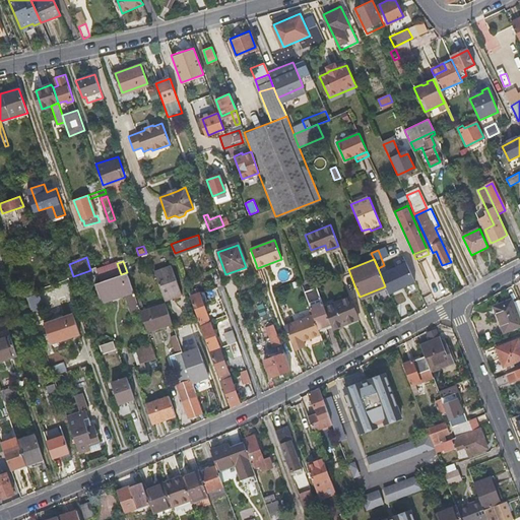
[(96,271),(101,281),(121,274),(117,263),(96,269),(96,271)]
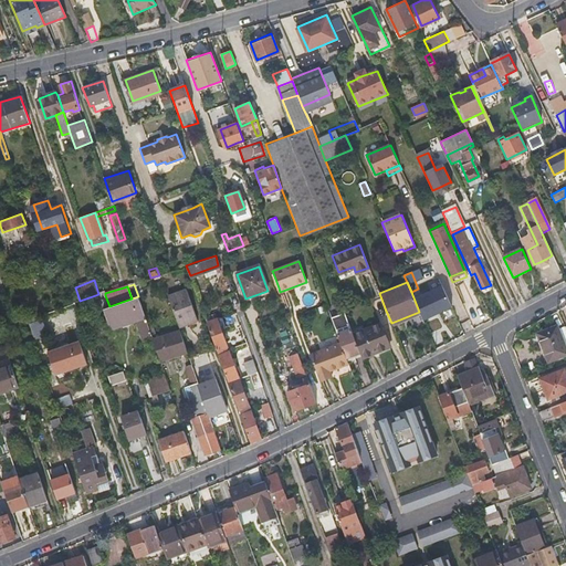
[(443,287),(453,307),(454,307),(446,286),(443,287)]
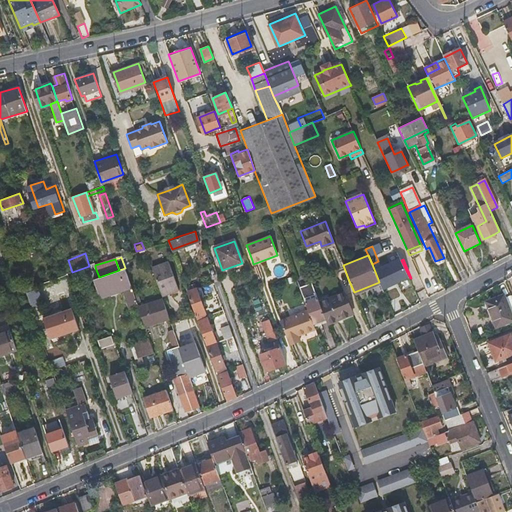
[(168,260),(152,266),(162,295),(179,288),(168,260)]
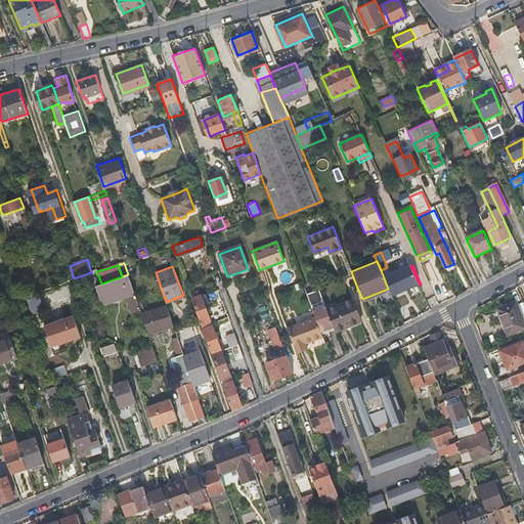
[(398,294),(420,285),(410,266),(390,274),(398,294)]
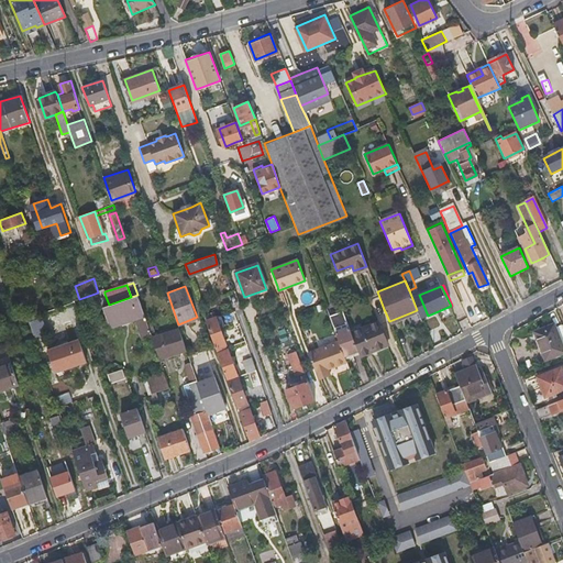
[(105,294),(99,296),(103,307),(109,305),(105,294)]
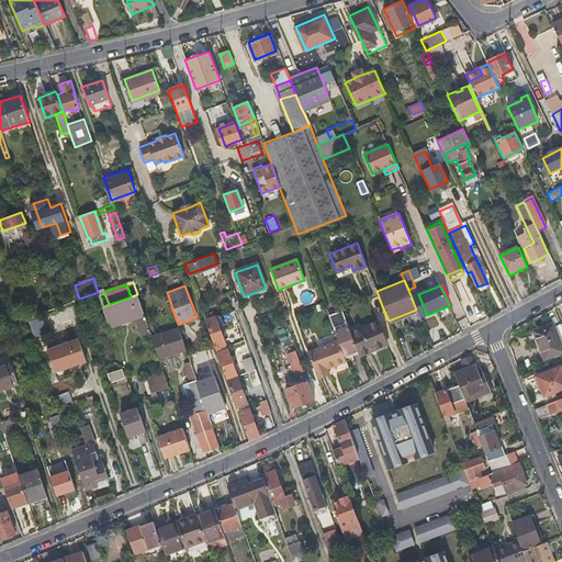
[(103,306),(110,327),(120,323),(119,318),(134,314),(135,317),(143,339),(152,336),(137,294),(131,296),(109,304),(103,306)]
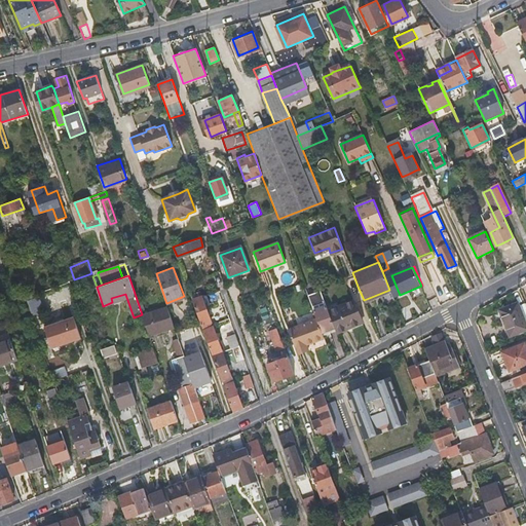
[(315,320),(321,332),(334,327),(327,308),(321,291),(307,296),(315,320)]
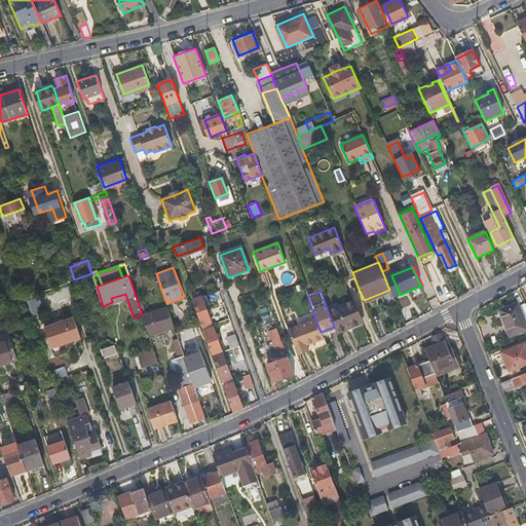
[(111,298),(112,302),(126,297),(125,294),(111,298)]
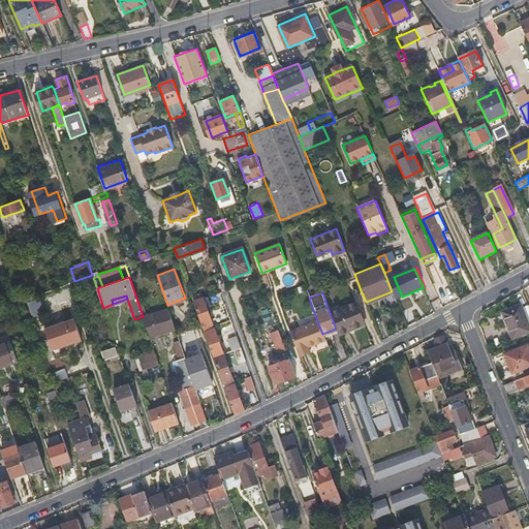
[(207,297),(193,302),(203,325),(204,330),(213,327),(206,307),(209,305),(207,297)]
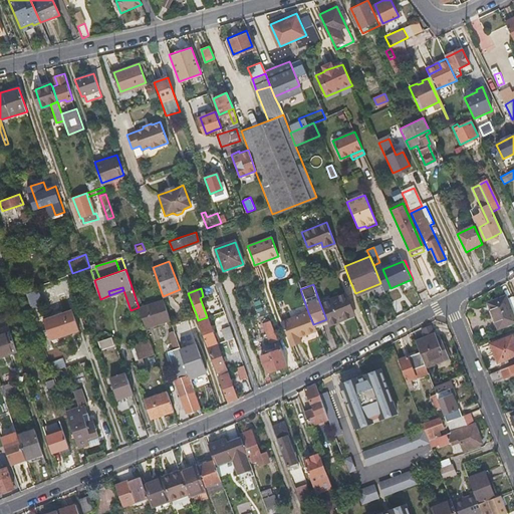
[(326,319),(328,323),(352,313),(344,292),(319,301),(326,319)]
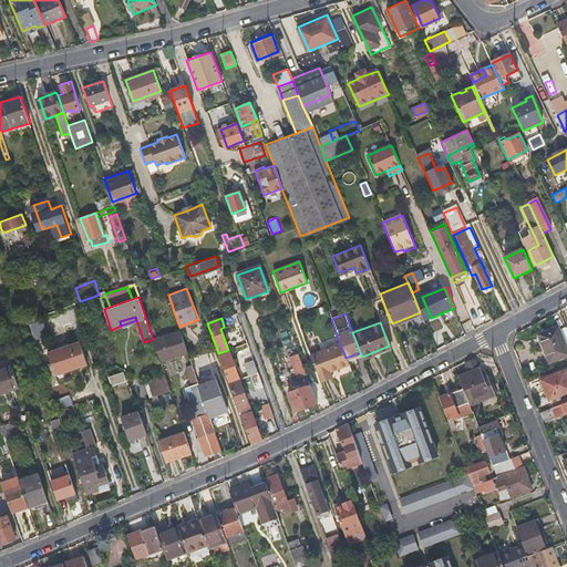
[(566,353),(566,352),(566,332),(565,328),(564,325),(556,328),(566,353)]
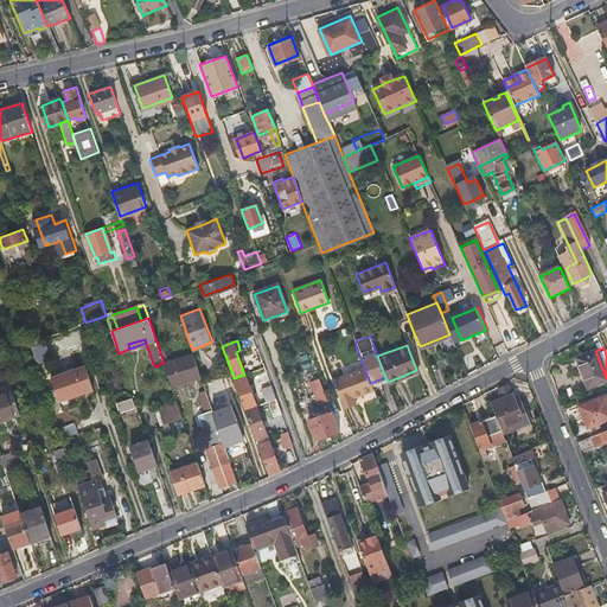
[(587,387),(606,378),(595,351),(594,350),(579,356),(583,370),(580,371),(587,387)]
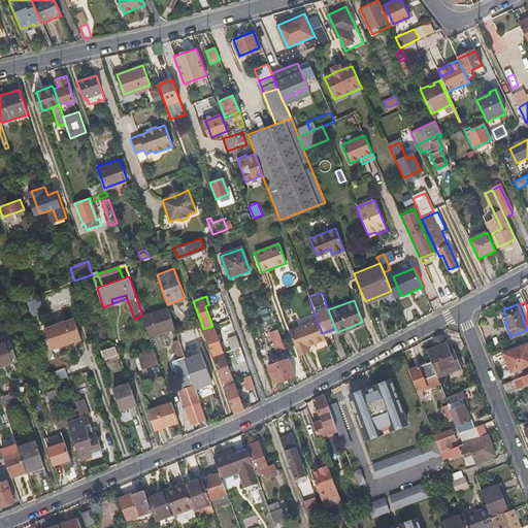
[(175,330),(168,307),(143,317),(151,339),(175,330)]
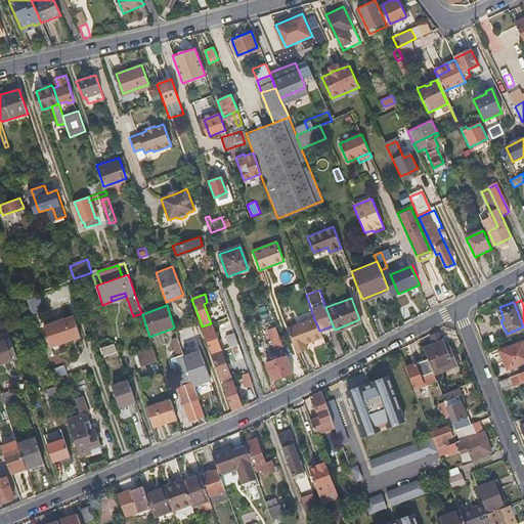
[(74,315),(63,319),(67,328),(71,340),(81,336),(74,315)]
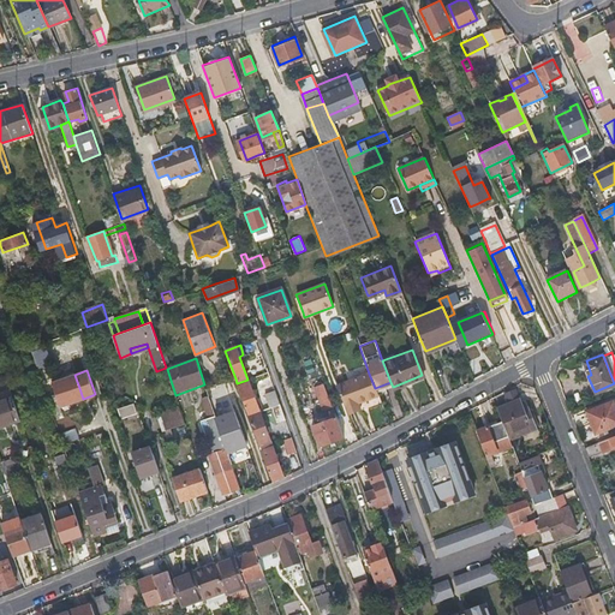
[(369,374),(339,386),(348,412),(359,407),(357,404),(356,401),(364,398),(365,400),(377,395),(375,388),(369,374)]
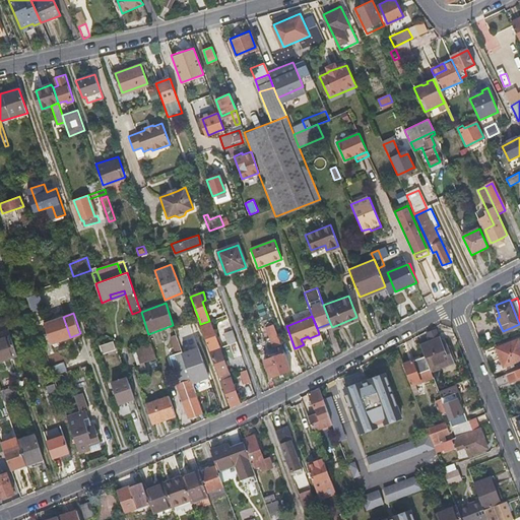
[(66,325),(63,317),(45,323),(52,343),(70,337),(66,325)]
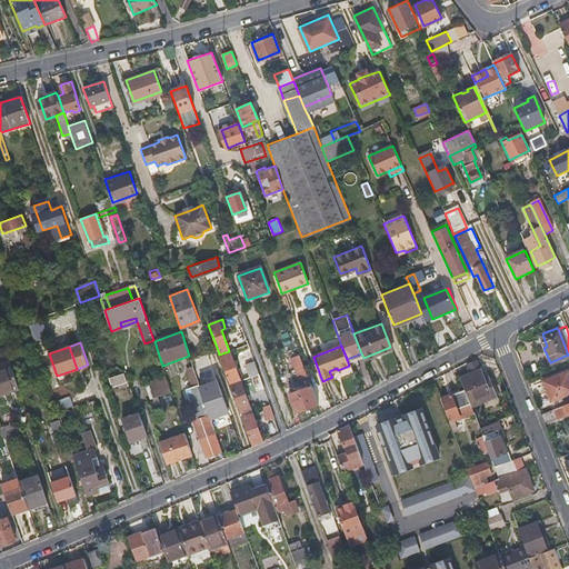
[(229,351),(219,355),(230,383),(240,380),(229,351)]
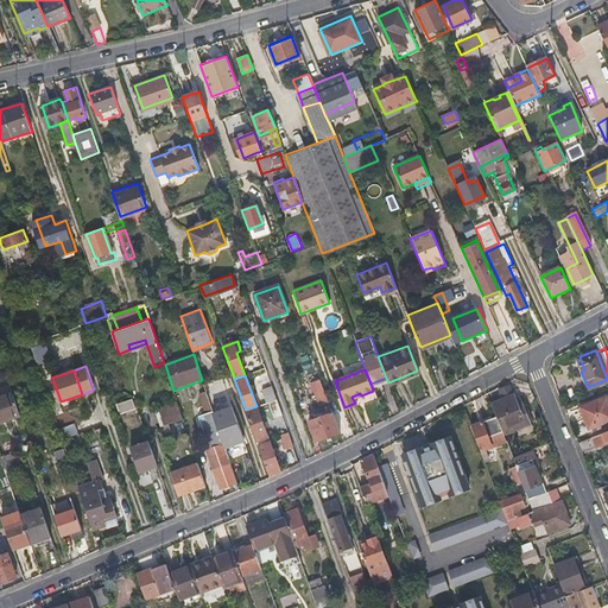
[(514,394),(511,384),(499,388),(502,399),(514,394)]
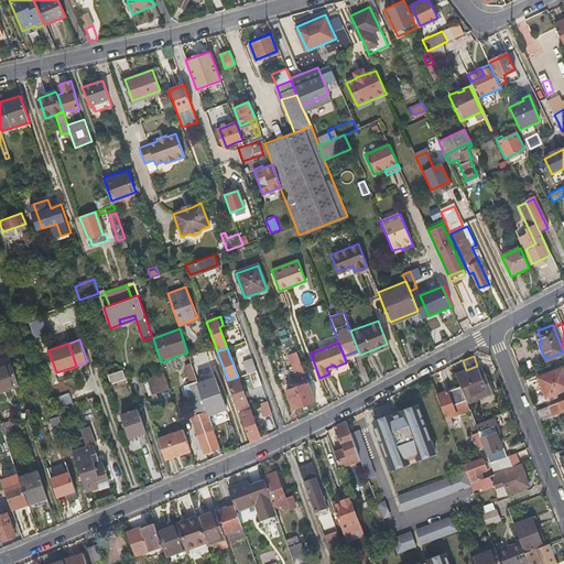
[(197,381),(191,362),(186,364),(193,382),(195,382),(197,381)]
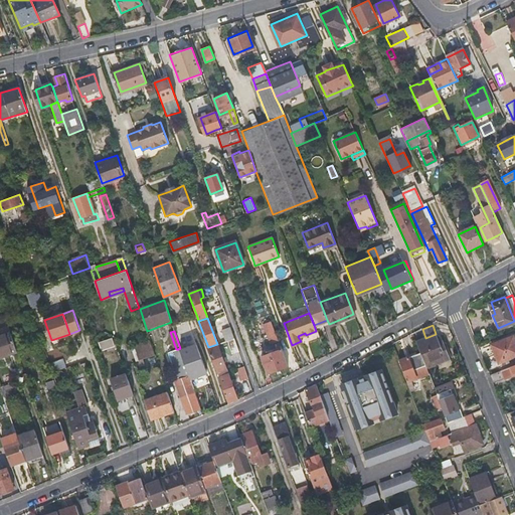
[(222,334),(224,342),(226,341),(234,338),(231,331),(222,334)]
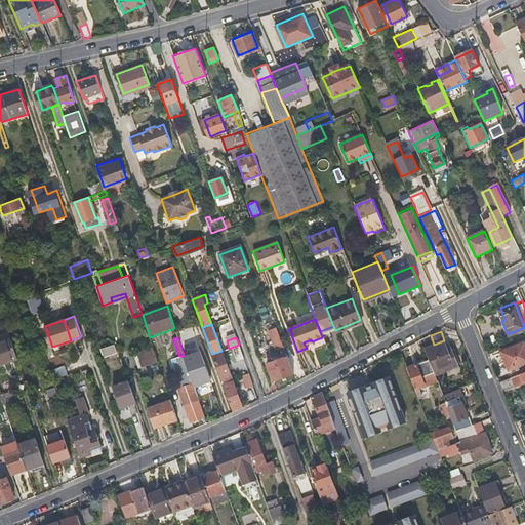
[(0,363),(16,358),(10,338),(0,341),(0,363)]
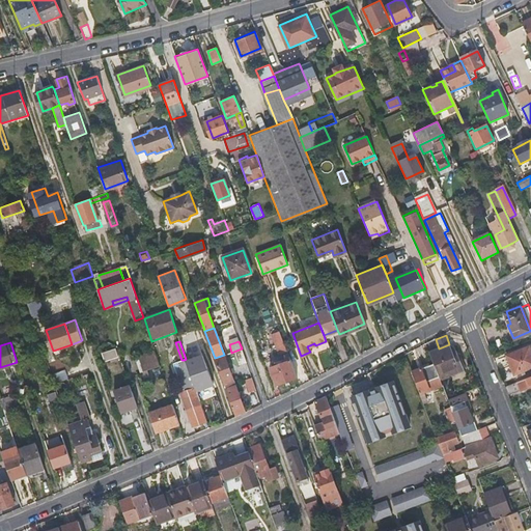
[(439,348),(428,352),(432,363),(438,375),(439,378),(463,368),(456,353),(453,355),(449,344),(439,348)]
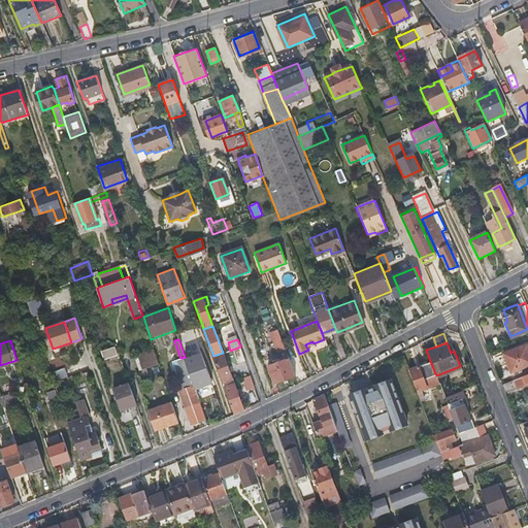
[(527,365),(527,349),(526,343),(503,352),(510,372),(527,365)]
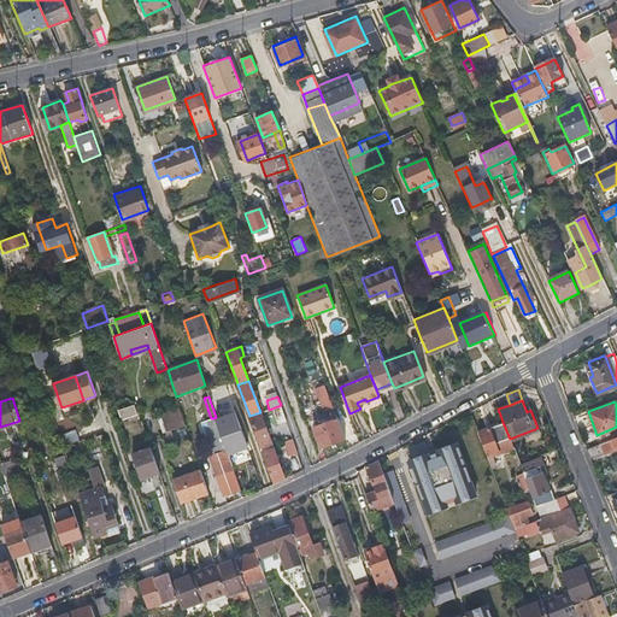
[(136,415),(133,405),(117,410),(121,419),(136,415)]
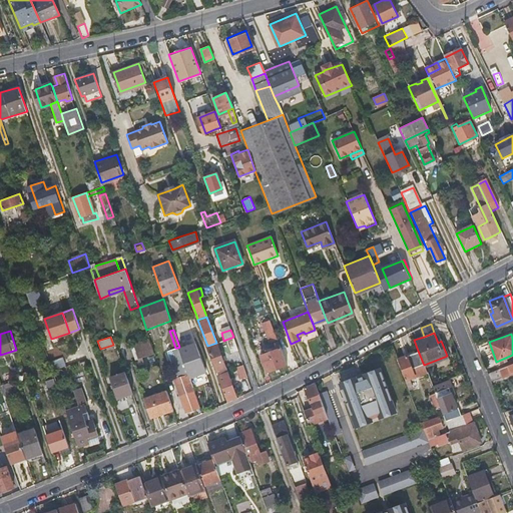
[(233,337),(225,340),(230,353),(237,350),(233,337)]
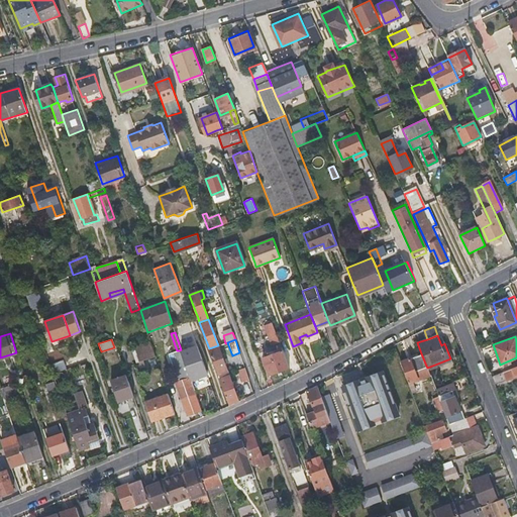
[(139,362),(156,355),(151,343),(134,349),(139,362)]
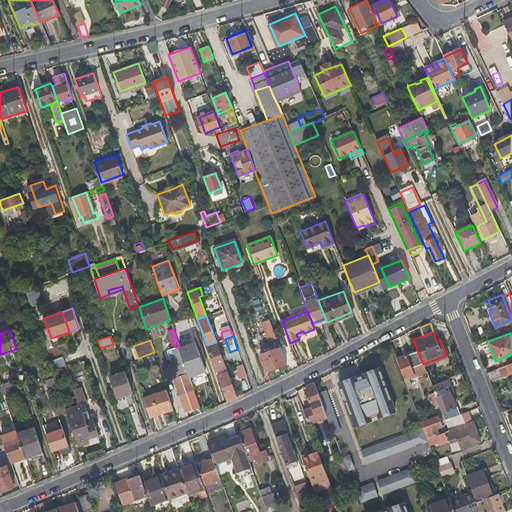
[(216,342),(207,345),(217,373),(226,369),(216,342)]
